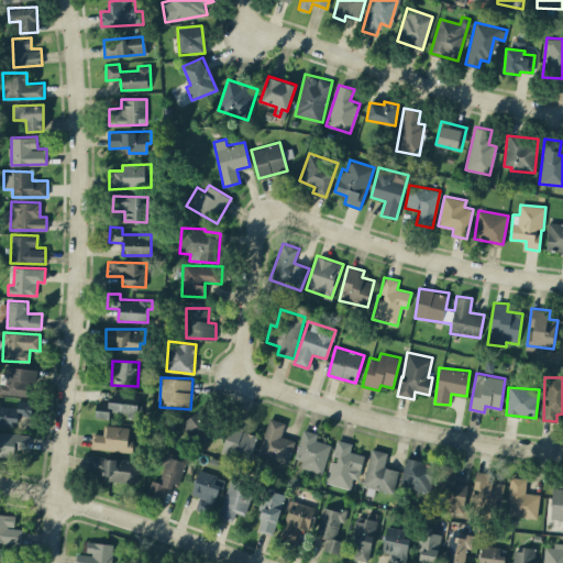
[(109,412),(142,414),(142,403),(135,403),(136,396),(97,394),(96,417),(109,417),(109,412)]
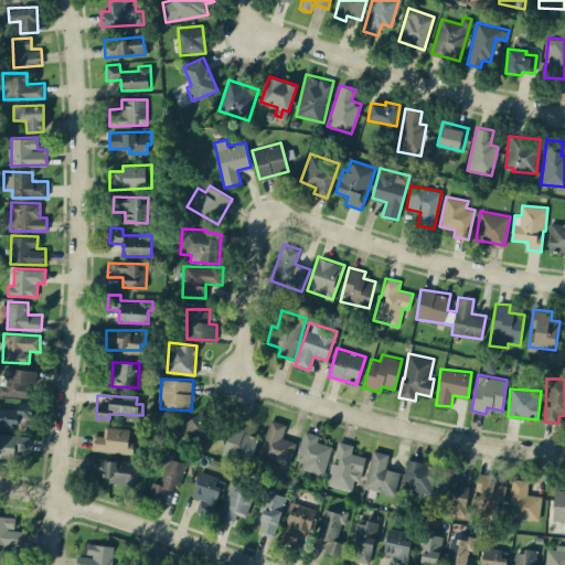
[(0,426),(16,427),(16,416),(32,417),(32,402),(18,402),(18,408),(0,407),(0,426)]
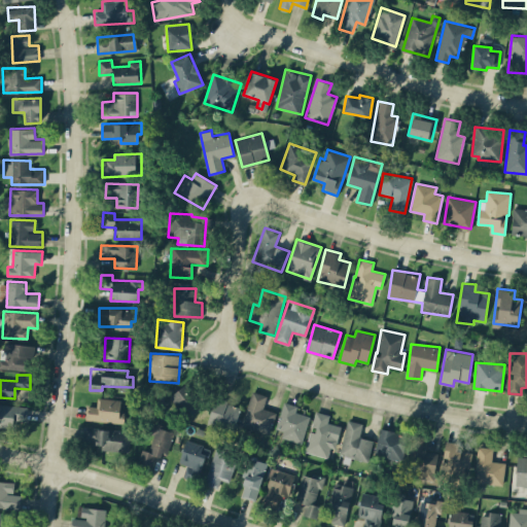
[(204,403),(185,383),(168,398),(186,419),(204,403)]
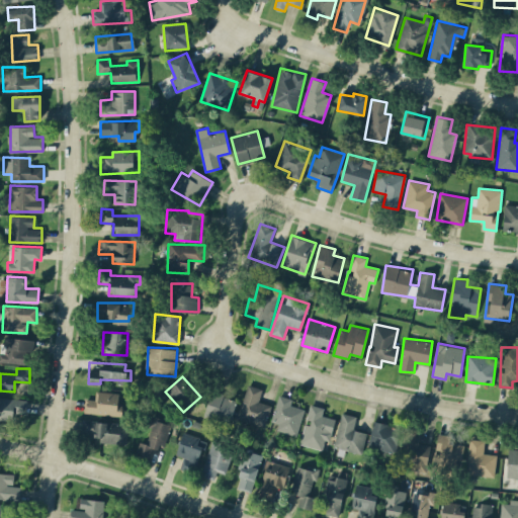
[(258,401),(262,389),(248,383),(237,419),(264,427),(271,405),(258,401)]
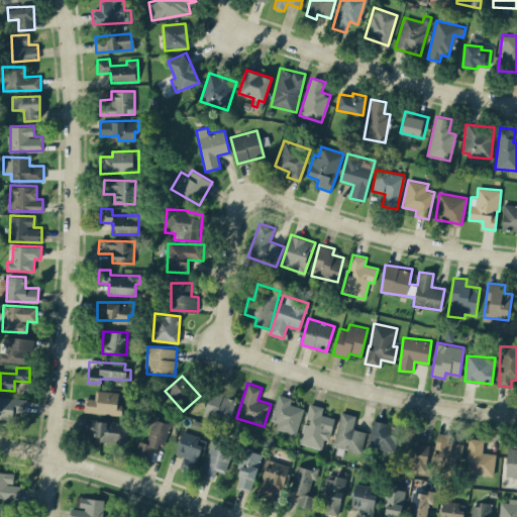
[(121,415),(122,404),(117,404),(119,392),(96,390),(95,399),(85,398),(84,411),(121,415)]
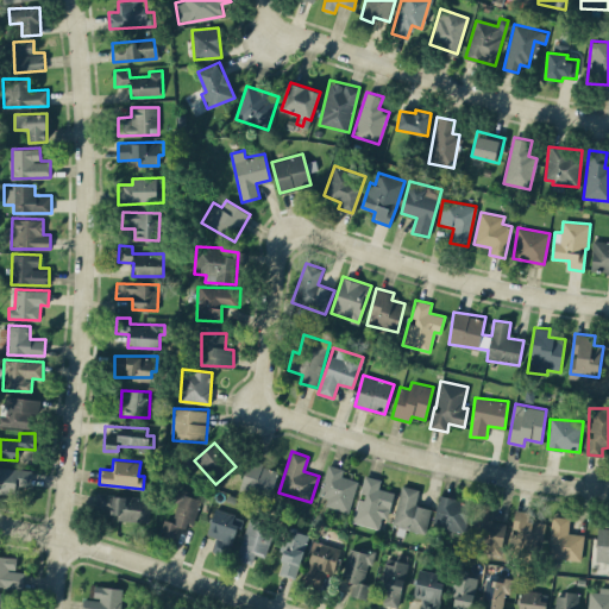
[(269,500),(278,469),(249,460),(239,490),(269,500)]
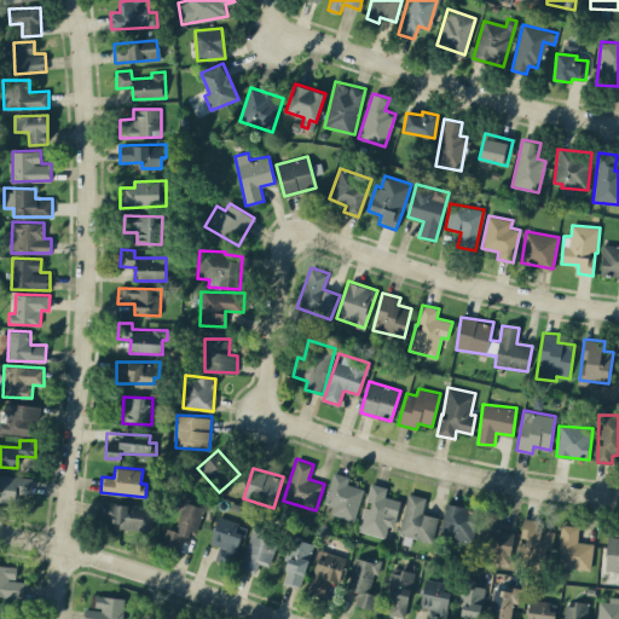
[(347,484),(350,476),(333,472),(324,503),(331,505),(329,514),(356,521),(364,489),(347,484)]
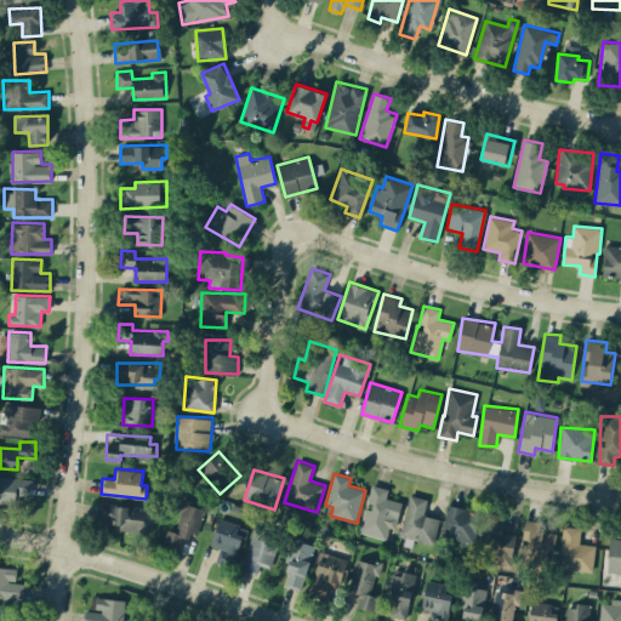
[(0,503),(20,505),(21,494),(33,495),(33,478),(0,476),(0,503)]
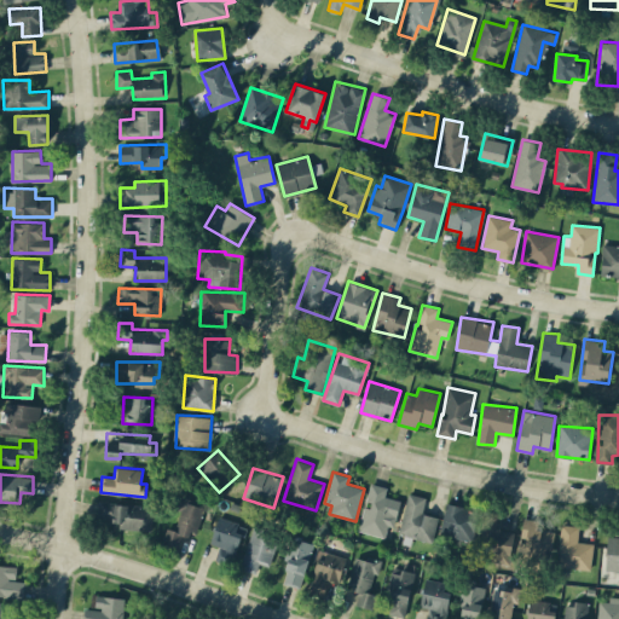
[(358,530),(385,537),(388,526),(394,527),(401,501),(385,496),(387,487),(371,482),(365,503),(358,530)]
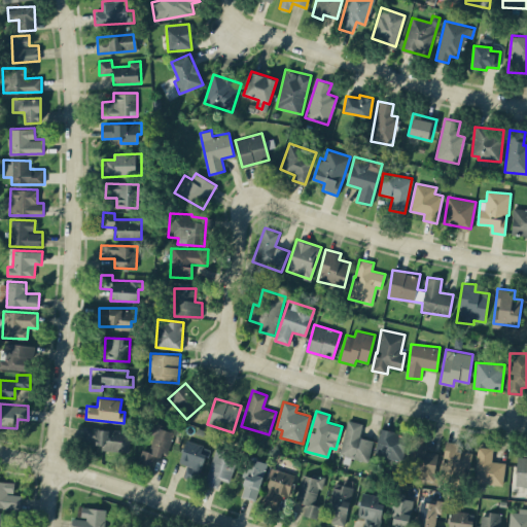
[(373,440),(359,436),(362,423),(348,420),(339,454),(367,461),(373,440)]
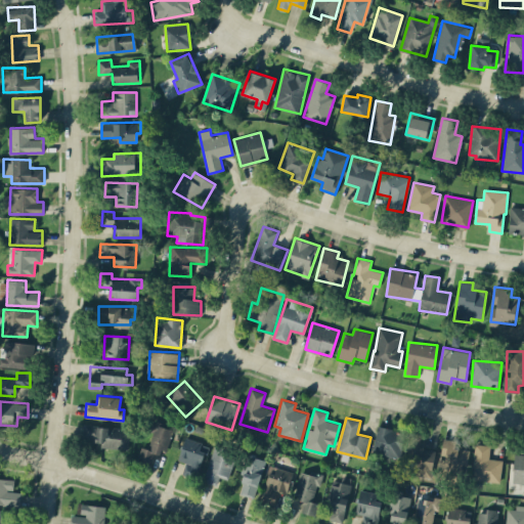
[(136,460),(150,464),(154,452),(164,455),(173,428),(155,423),(146,447),(140,445),(136,460)]
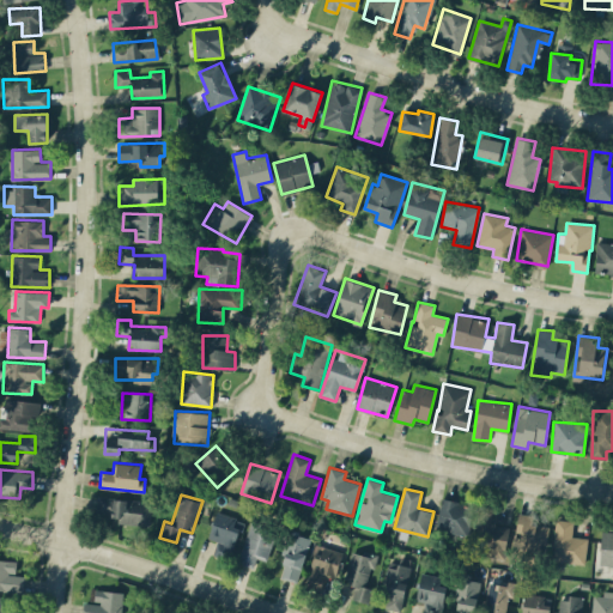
[(119,523),(151,523),(151,499),(98,498),(97,516),(119,516),(119,523)]
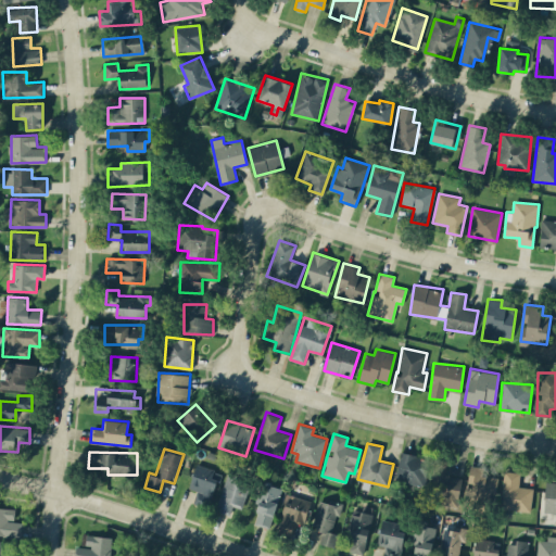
[(429,457),(400,453),(395,481),(425,485),(429,457)]
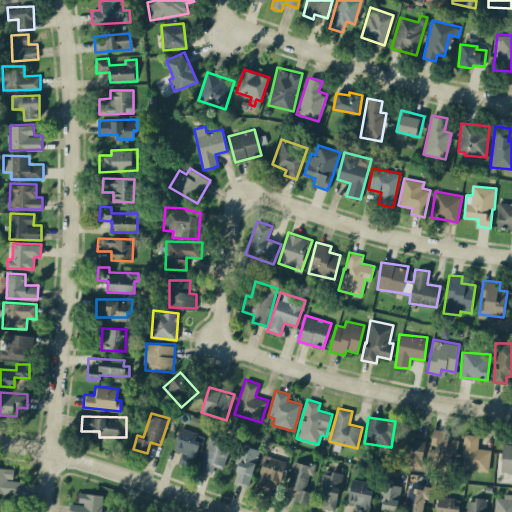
[(174,449),(181,451),(178,464),(192,467),(198,440),(195,440),(197,431),(179,427),(174,449)]
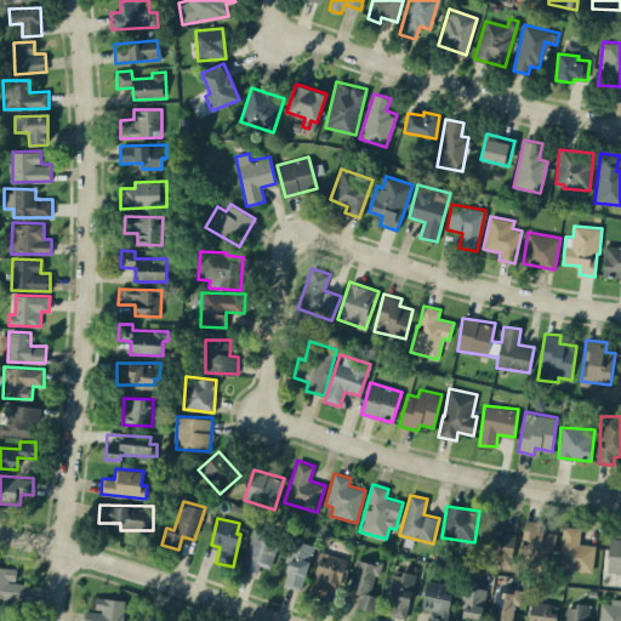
[(539,530),(540,522),(525,519),(519,556),(552,560),(556,534),(539,530)]
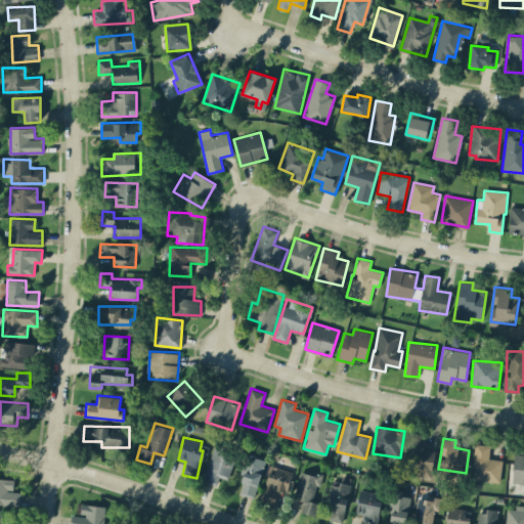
[(489,459),(490,445),(475,443),(472,479),(500,482),(503,460),(489,459)]
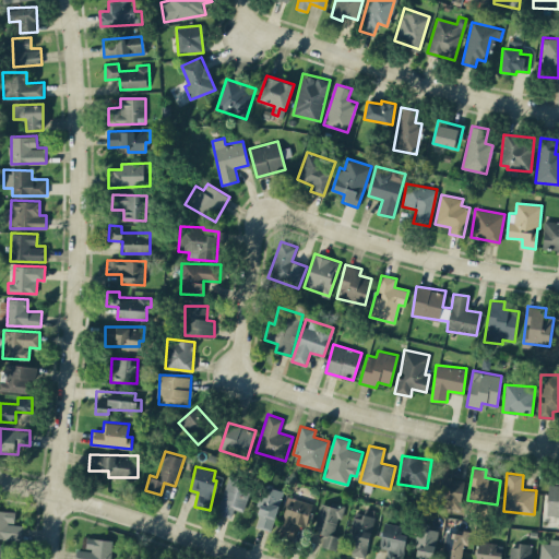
[(232,518),(235,509),(244,512),(252,482),(229,474),(216,513),(232,518)]
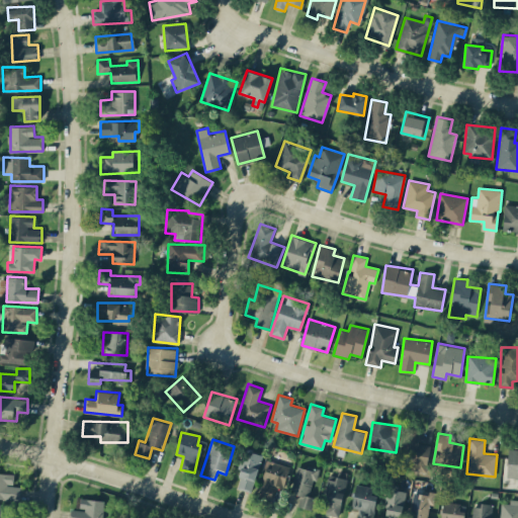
[(517,448),(508,449),(507,478),(517,478),(517,448)]
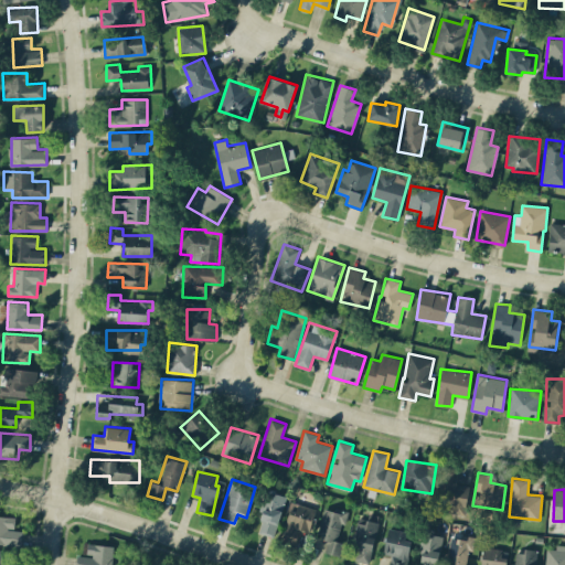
[(285,494),(266,491),(257,532),(276,536),(285,494)]
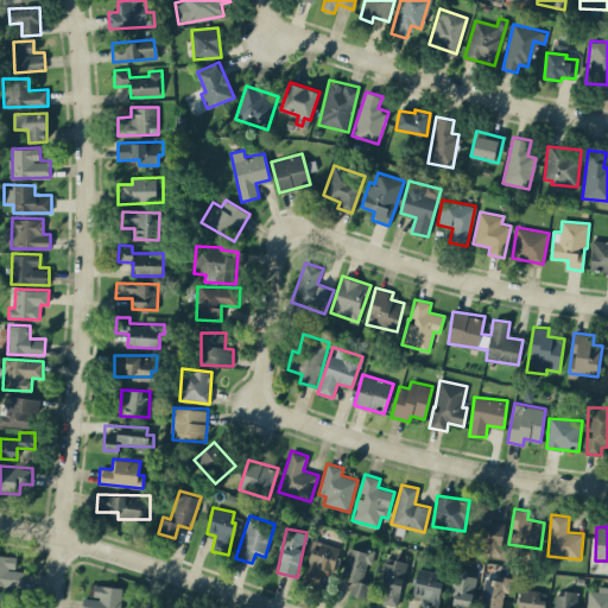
[(331,572),(340,548),(315,539),(302,581),(318,586),(323,570),(331,572)]
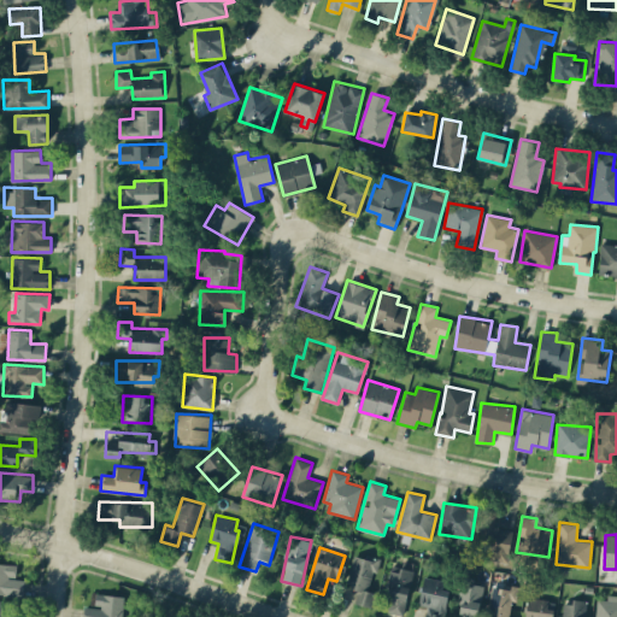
[(371,606),(375,591),(371,591),(377,559),(353,554),(347,586),(358,588),(354,603),(371,606)]
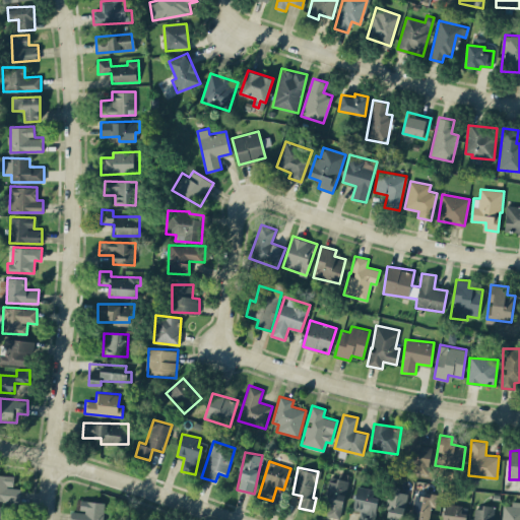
[(339,518),(350,474),(338,471),(337,477),(332,476),(323,514),(339,518)]
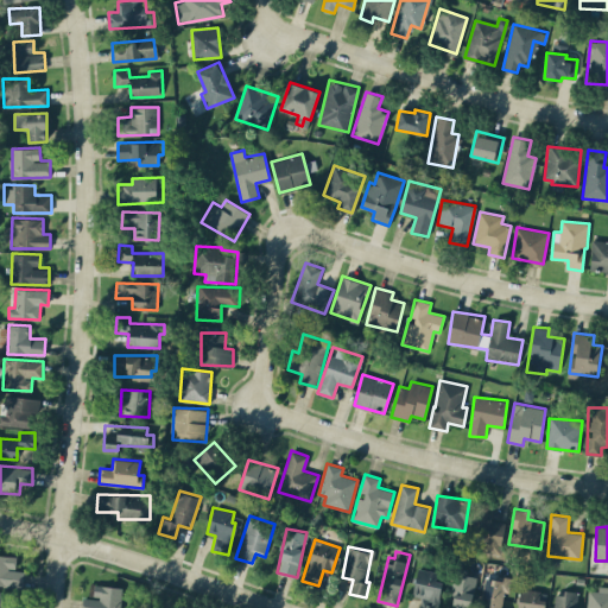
[(0,586),(23,588),(25,571),(16,570),(17,557),(0,555),(0,586)]
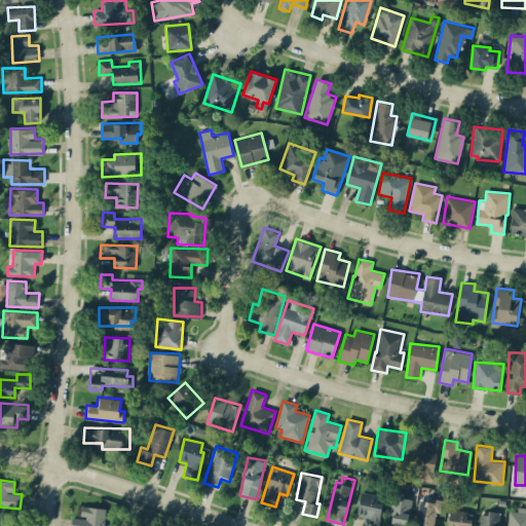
[(357,515),(365,517),(363,525),(376,525),(383,495),(362,491),(357,515)]
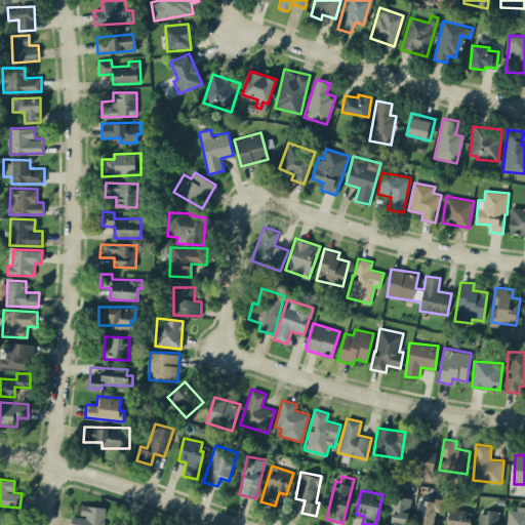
[(390,524),(407,524),(408,502),(391,501),(390,524)]
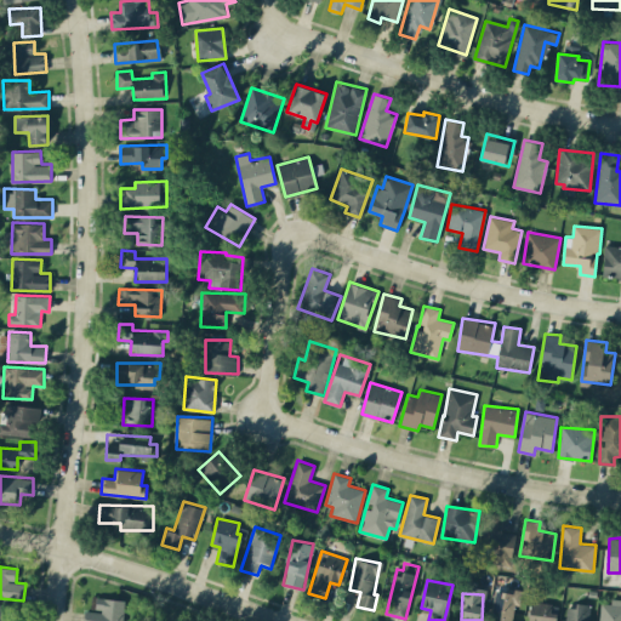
[(511,620),(517,599),(495,594),(489,620),(490,620),(511,620)]
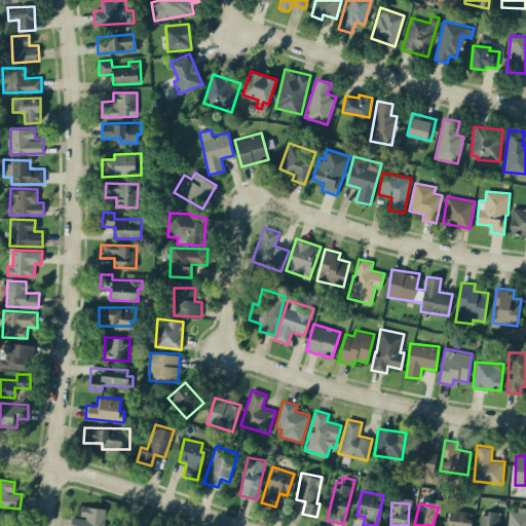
[(71,525),(104,525),(107,508),(81,505),(80,517),(72,516),(71,525)]
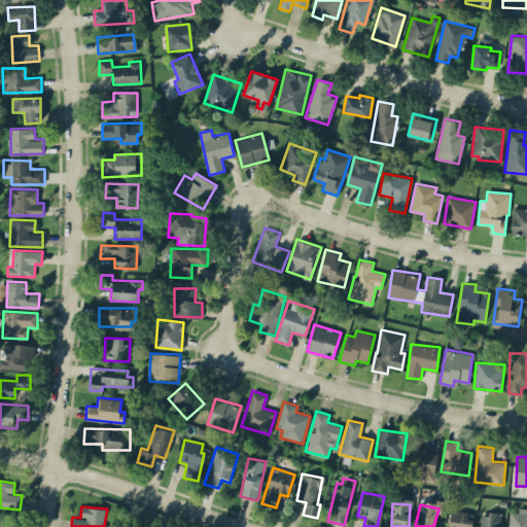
[(526,526),(526,510),(508,508),(507,526),(526,526)]
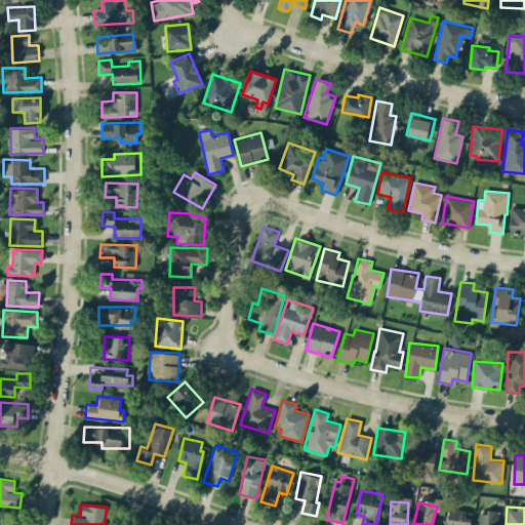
[(468,524),(471,511),(450,508),(446,524),(468,524)]
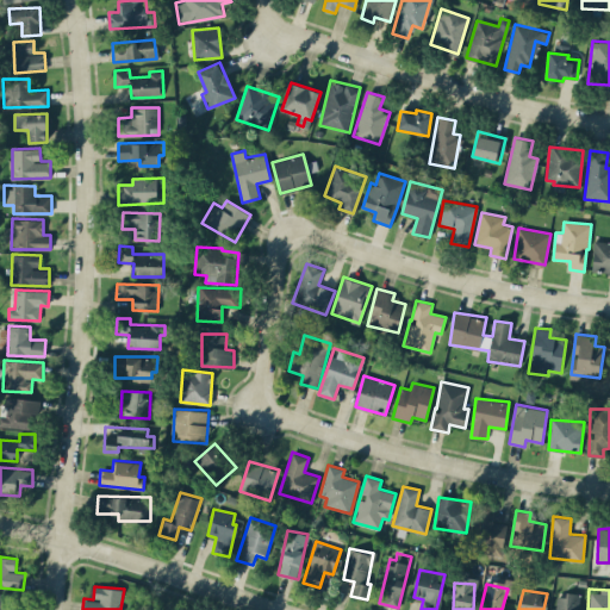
[(10,608),(10,592),(0,591),(0,609),(22,609),(22,608),(10,608)]
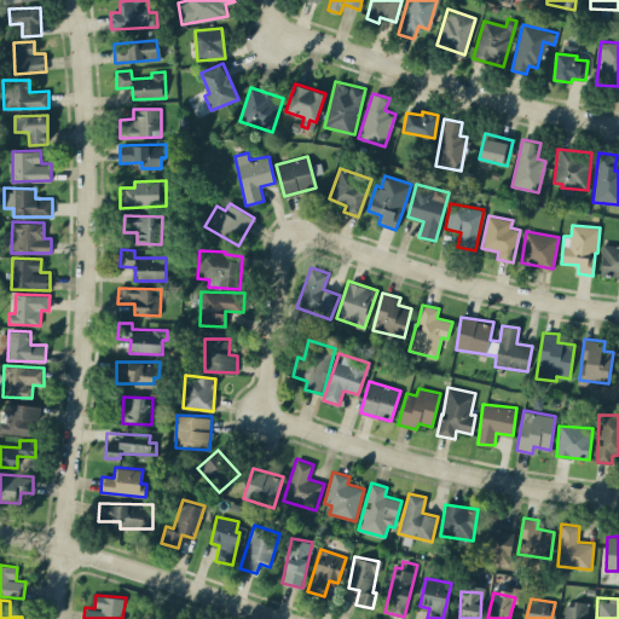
[(586,618),(588,603),(567,602),(566,618),(586,618)]
